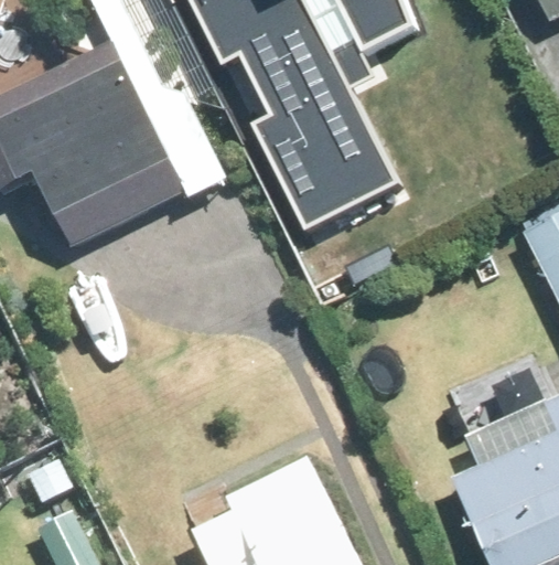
[(197,0),(302,221),(388,180),(347,93),(369,82),(357,57),(415,30),(400,0),(197,0)]
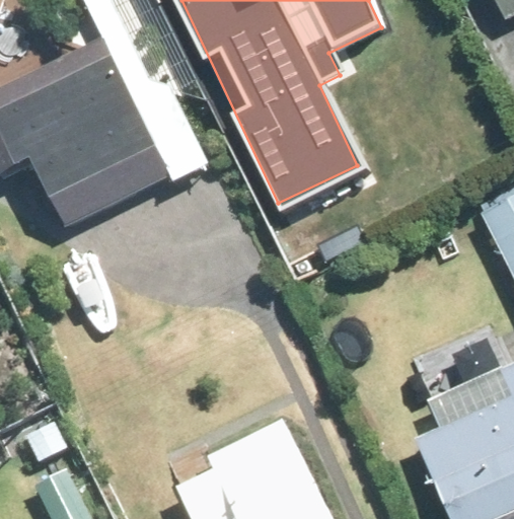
[(513,0),(495,0),(504,19),(513,13),(513,0)]
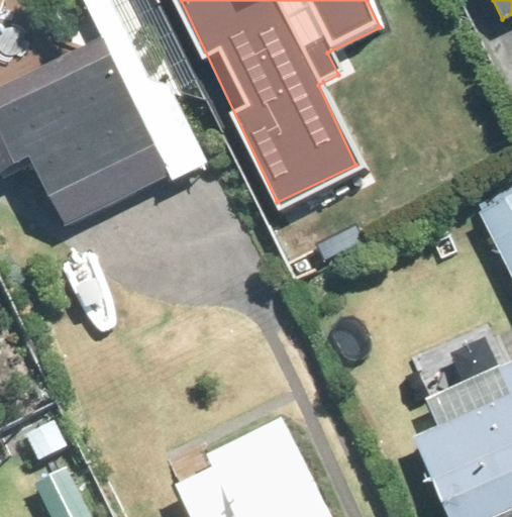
[(101,35),(0,86),(0,175),(32,159),(67,225),(171,173),(101,35)]
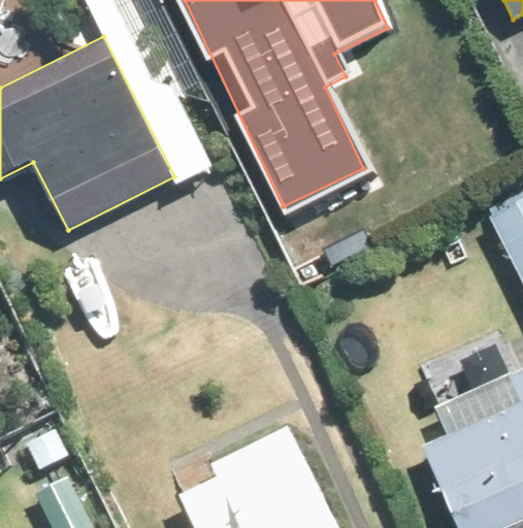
[(522,199),(487,219),(522,288),(522,199)]
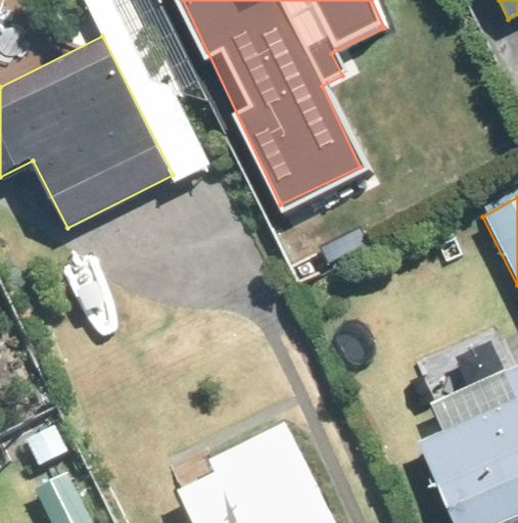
[(450,233),(431,243),(442,264),(461,254),(450,233)]
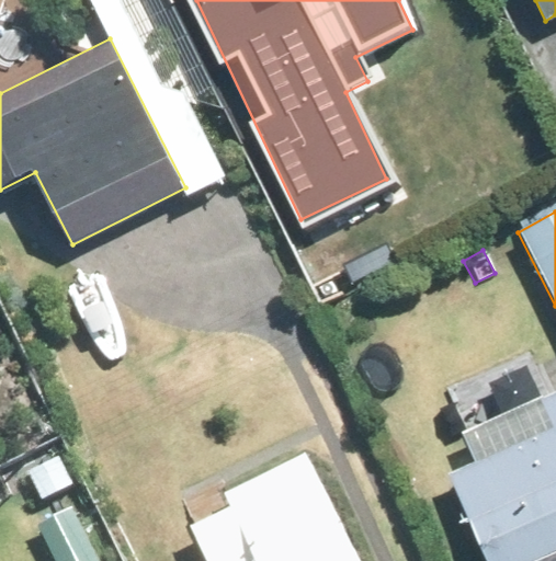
[(555,388),(461,432),(475,464),(447,476),(486,560),(541,560),(555,554),(555,388)]
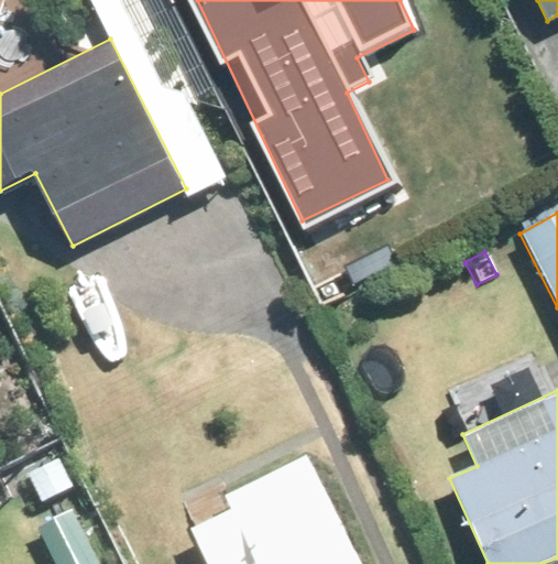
[(232,510),(192,531),(207,563),(361,563),(308,456),(227,497),(232,510)]
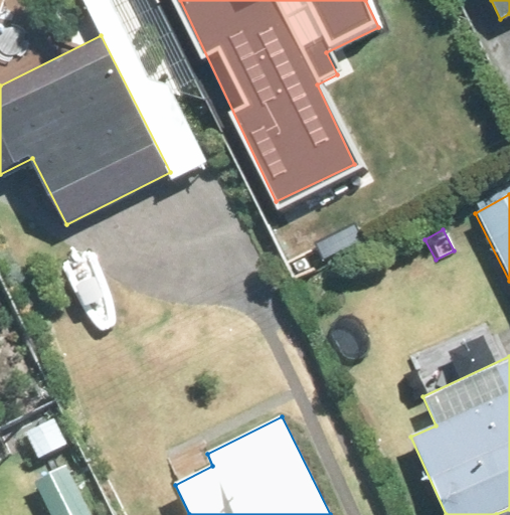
[(54,419),(23,435),(36,460),(66,444),(54,419)]
